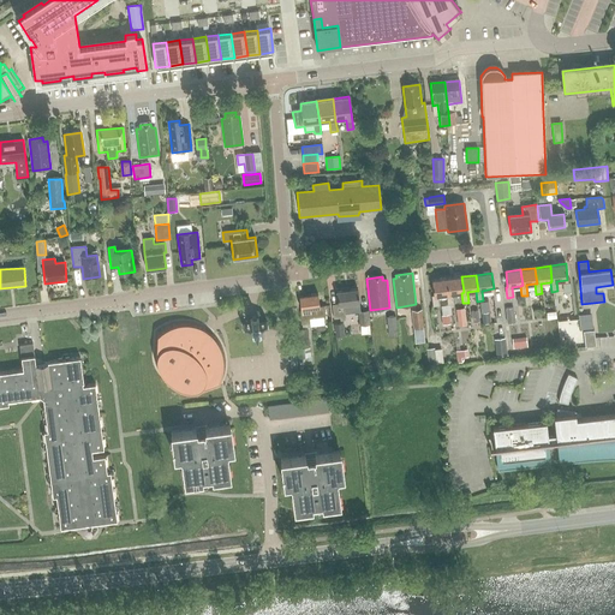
[(446,294),(447,305),(453,304),(452,294),(461,293),(464,292),(461,276),(446,279),(448,294),(446,294)]
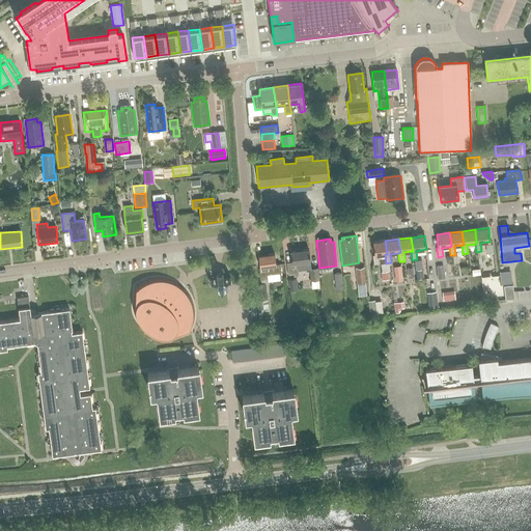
[(374,255),(372,255),(373,264),(379,264),(378,255),(385,254),(387,254),(385,241),(372,242),(374,255)]
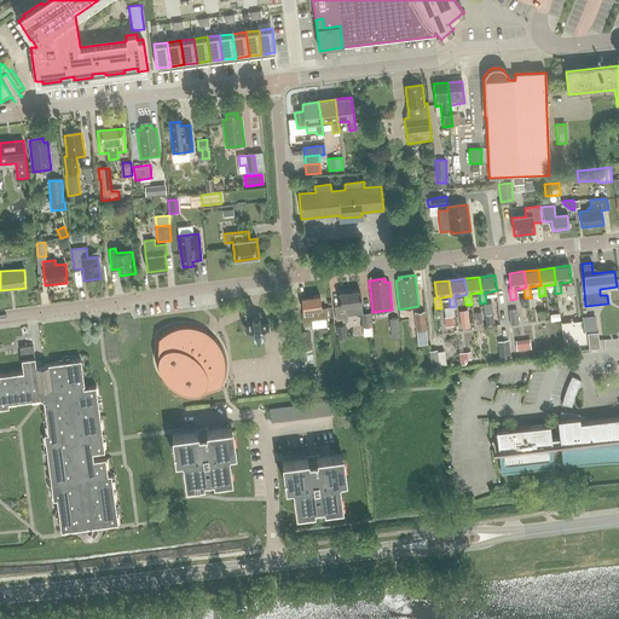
[(363,314),(362,305),(360,291),(339,294),(340,306),(334,307),(336,320),(342,320),(342,323),(347,323),(347,319),(347,316),(362,314),(363,314)]
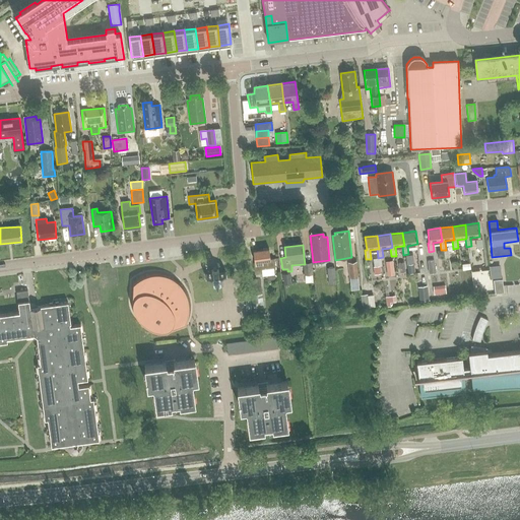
[(255,278),(250,278),(252,303),(263,302),(262,293),(261,293),(259,274),(262,273),(261,269),(271,268),(273,267),(275,267),(274,266),(274,259),(274,258),(270,259),(268,249),(253,251),(254,262),(254,274),(255,274),(255,278)]
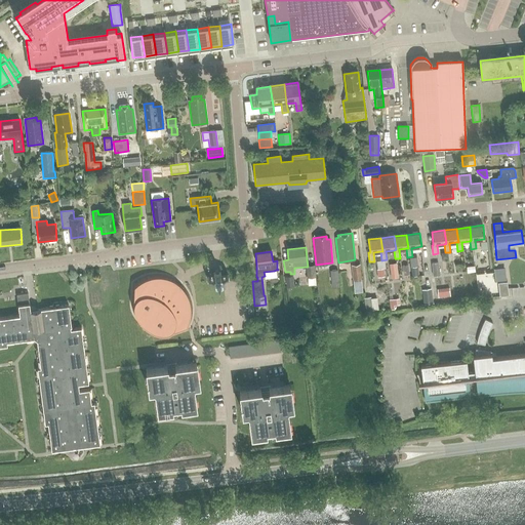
[(439,263),(432,264),(433,276),(440,276),(439,263)]
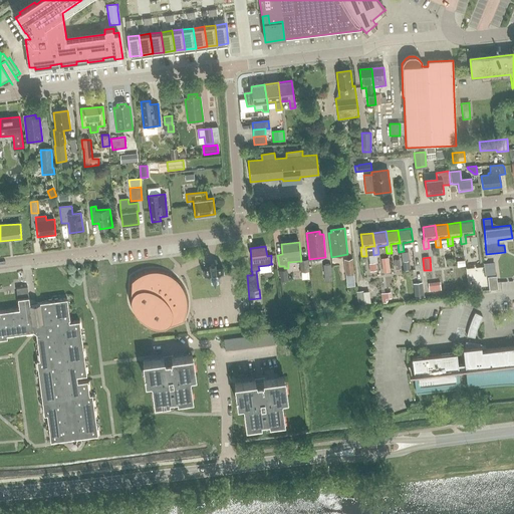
[(350,259),(343,260),(345,274),(352,273),(350,259)]
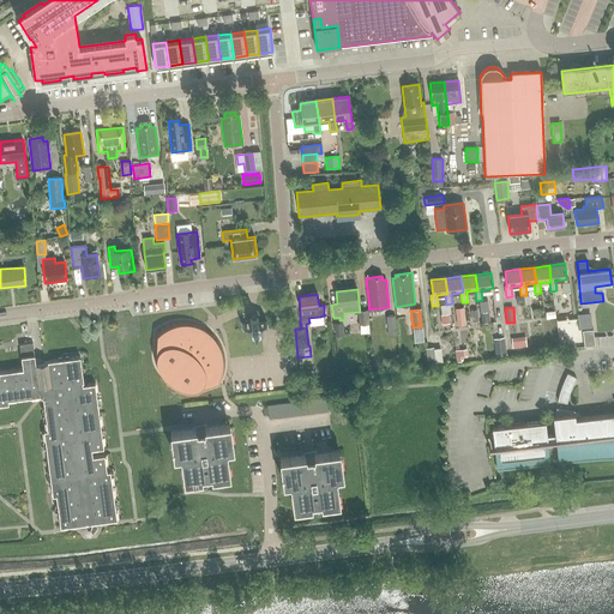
[(367,311),(360,312),(359,312),(360,325),(368,325),(367,311)]
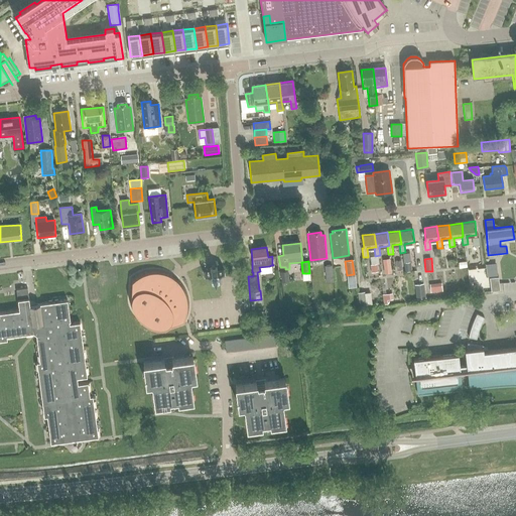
[(489,276),(498,275),(497,263),(487,264),(489,276)]
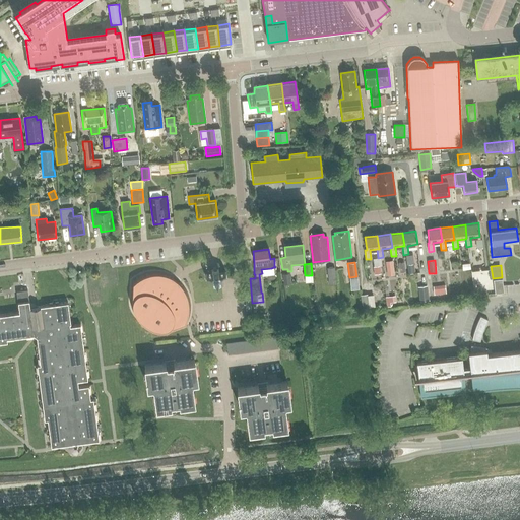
[(491,269),(475,270),(476,291),(492,290),(491,269)]
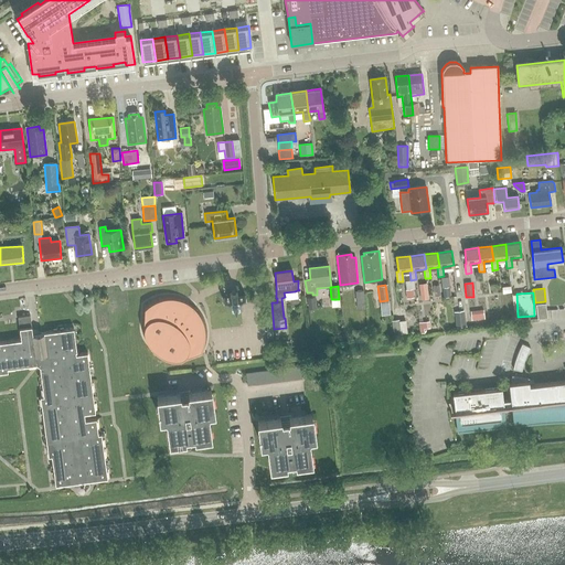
[(177,360),(180,359),(181,359),(203,351),(205,345),(208,339),(208,334),(206,328),(204,320),(202,315),(199,310),(195,307),(194,309),(187,304),(189,301),(183,299),(178,297),(171,296),(164,296),(159,297),(153,299),(148,301),(144,305),(142,328),(142,331),(142,334),(145,339),(147,342),(151,348),(156,351),(160,354),(166,356),(169,358),(173,359),(177,360)]
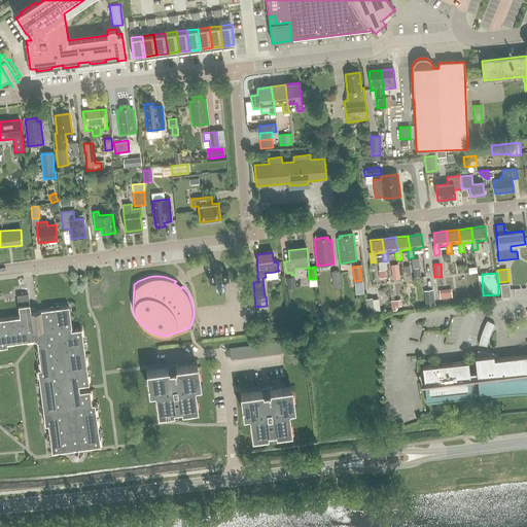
[(294,277),(286,278),(287,288),(295,287),(294,277)]
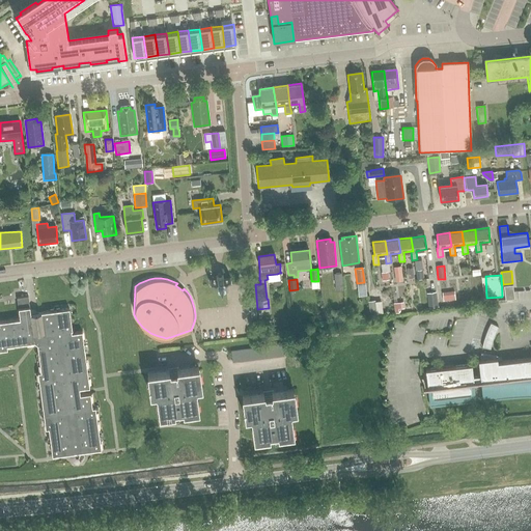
[(505,301),(514,300),(513,285),(504,286),(505,301)]
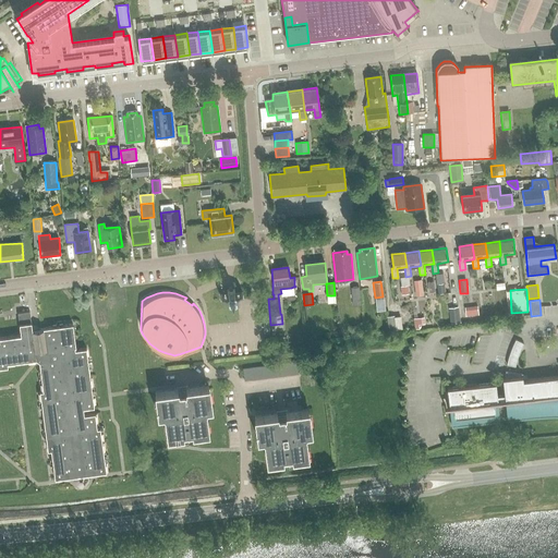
[(478,306),(465,307),(466,316),(474,315),(475,323),(480,322),(478,306)]
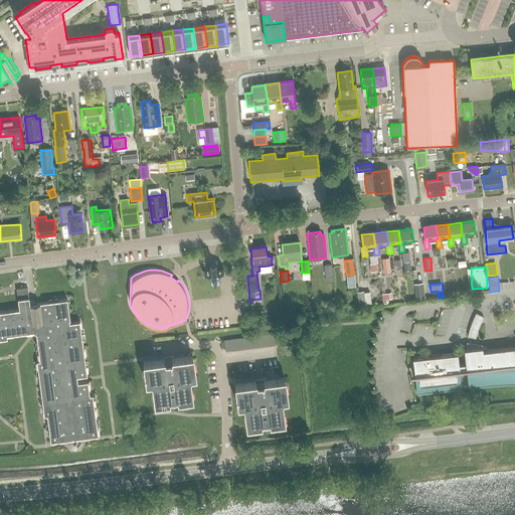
[(422,284),(414,285),(416,299),(424,298),(422,284)]
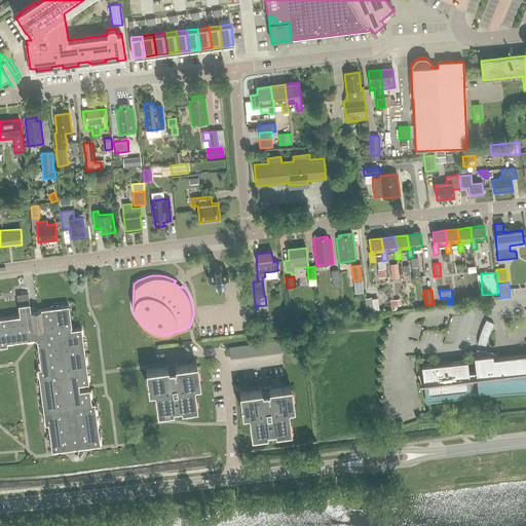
[(28,294),(16,295),(19,305),(20,315),(8,317),(0,318),(0,317),(0,346),(7,345),(7,342),(34,339),(36,340),(37,341),(41,368),(38,369),(45,424),(48,424),(51,451),(69,449),(69,451),(70,454),(74,458),(80,457),(83,452),(83,449),(83,447),(100,445),(95,403),(91,404),(89,389),(79,390),(78,384),(88,383),(81,328),(72,329),(69,305),(41,309),(41,310),(37,310),(31,311),(30,303),(28,294)]
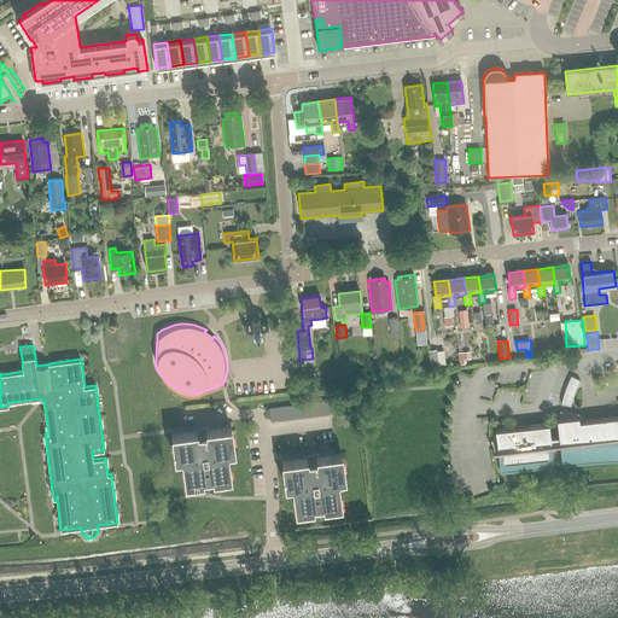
[(462,353),(458,354),(460,365),(464,365),(464,360),(467,359),(470,359),(468,353),(467,353),(462,353)]
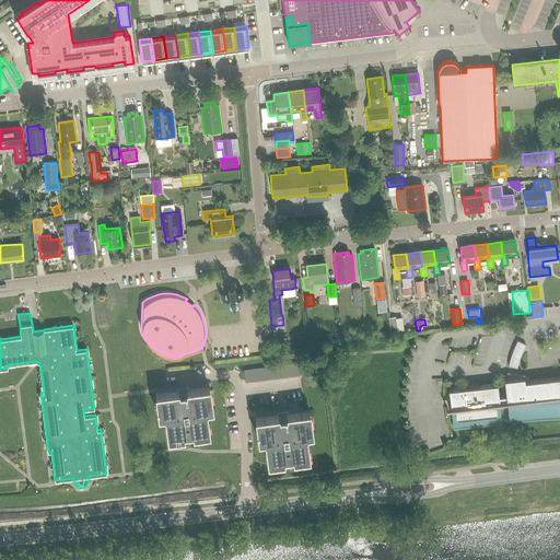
[(517,368),(521,356),(525,345),(517,340),(512,353),(509,366),(517,368)]
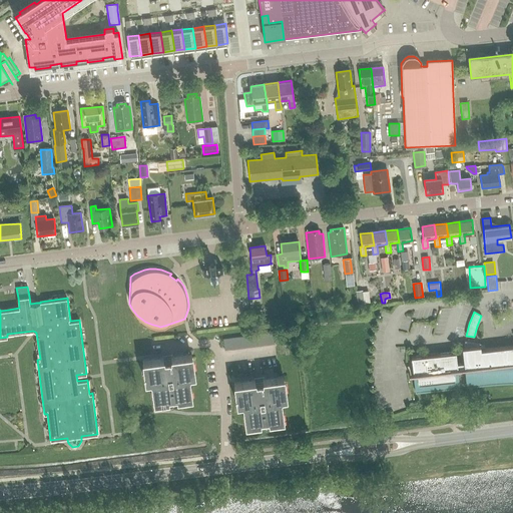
[(273,333),(266,334),(268,346),(275,345),(273,333)]
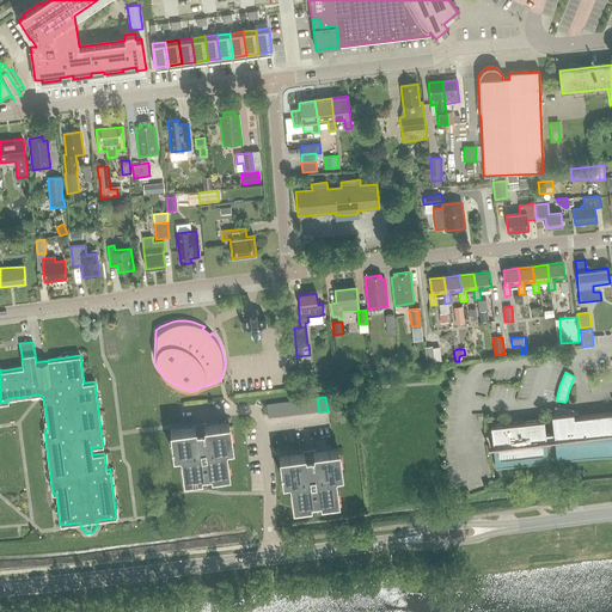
[(493,445),(487,445),(487,446),(493,446),(495,466),(501,465),(548,460),(546,446),(545,440),(554,439),(555,446),(556,459),(586,457),(601,456),(611,454),(611,412),(579,416),(573,417),(573,412),(565,414),(554,415),(554,423),(554,430),(554,438),(545,439),(545,433),(544,420),(524,422),(508,423),(490,426),(493,441),(493,445)]
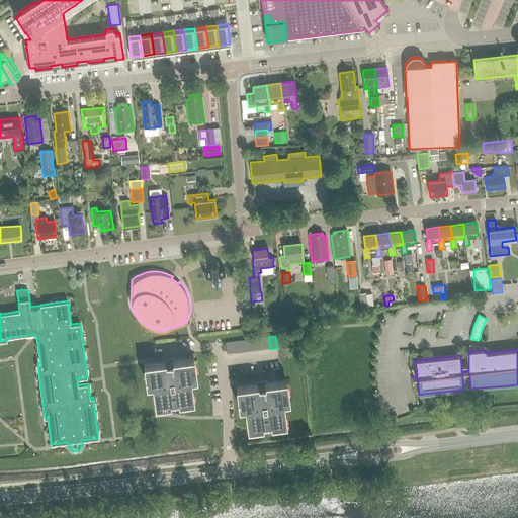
[(193,357),(144,364),(146,379),(152,379),(156,405),(193,400),(190,374),(196,373),(193,357)]
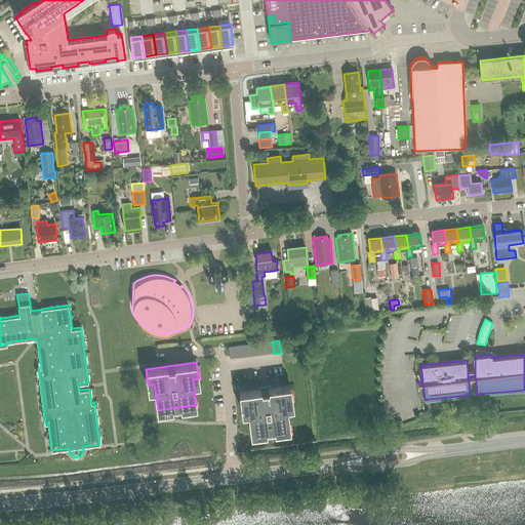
[(248,407),(251,433),(289,428),(286,402),(292,401),(290,385),(240,392),(242,408),(248,407)]
